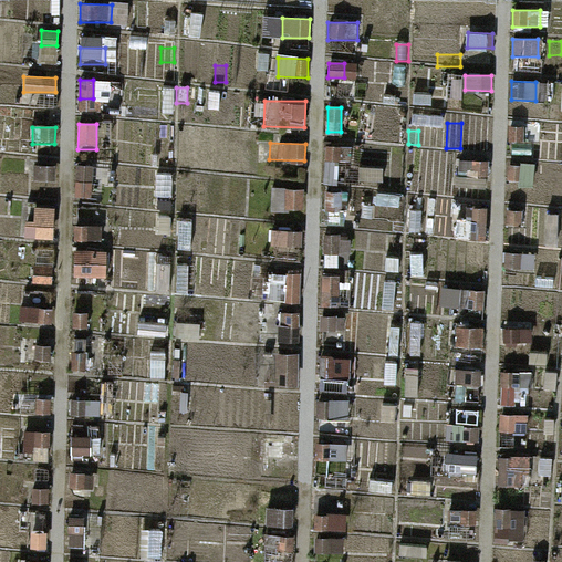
[(351,144),(325,143),(325,159),(351,160),(351,144)]
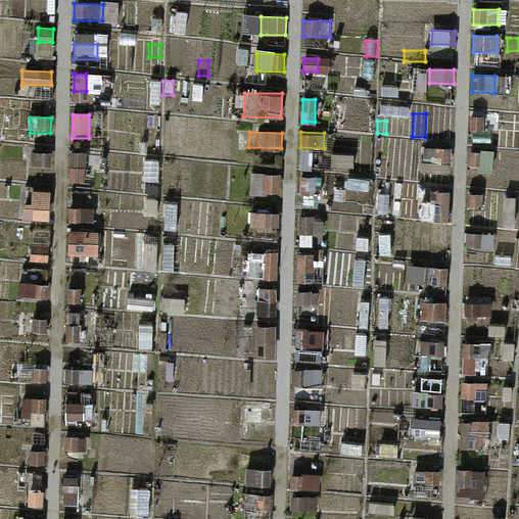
[(407,143),(395,143),(395,171),(407,171),(407,143)]
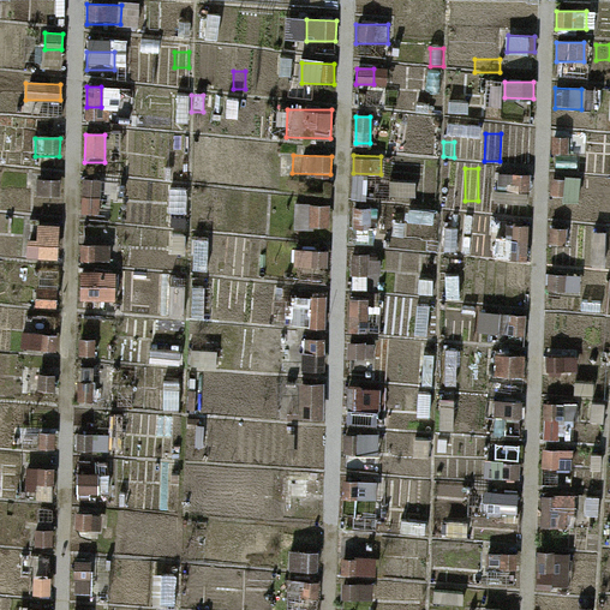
[(533,172),(506,172),(506,192),(532,192),(533,172)]
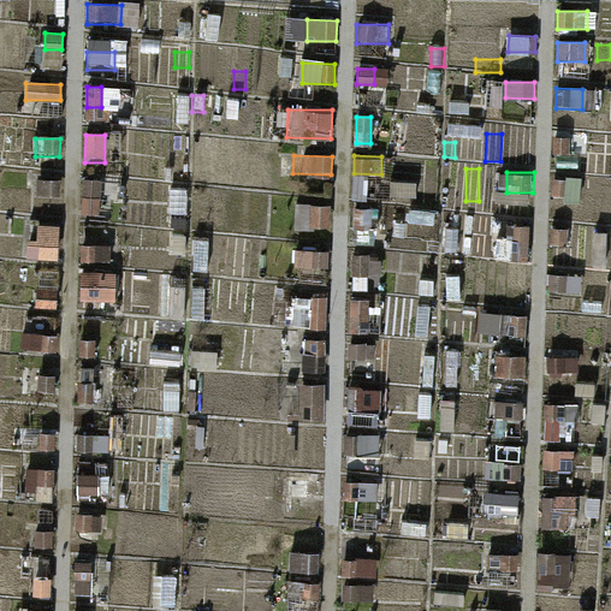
[(581,179),(551,178),(551,200),(580,200),(581,179)]
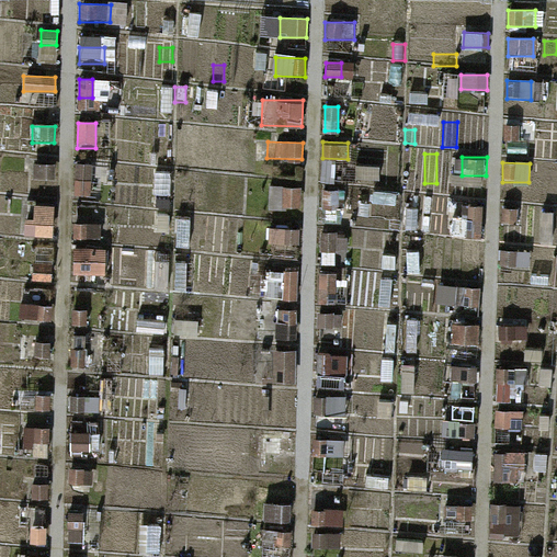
[(53,165),(34,165),(34,180),(53,180),(53,165)]
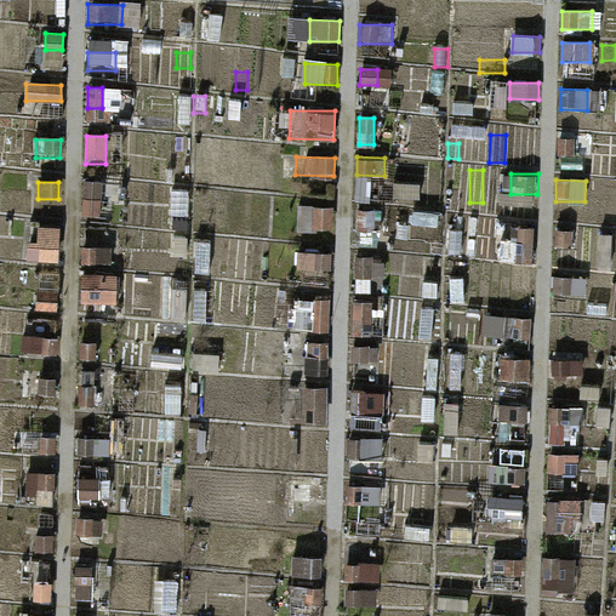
[(101,182),(83,182),(81,216),(101,216),(101,182)]
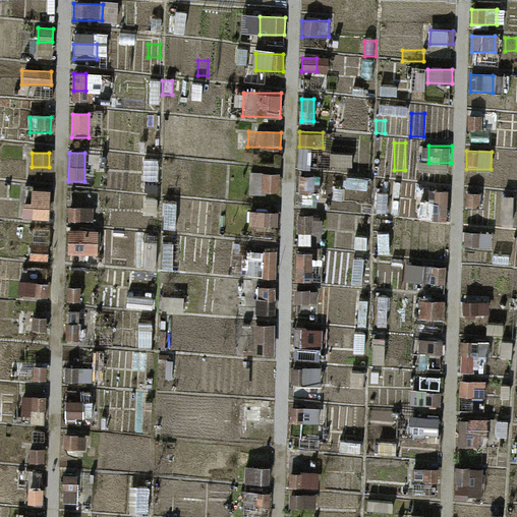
[(345,156),(335,156),(335,165),(345,165),(345,156)]
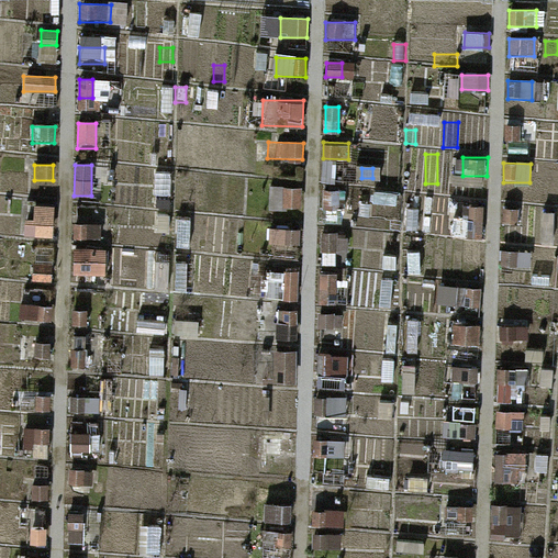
[(170,171),(157,171),(157,199),(169,199),(170,171)]
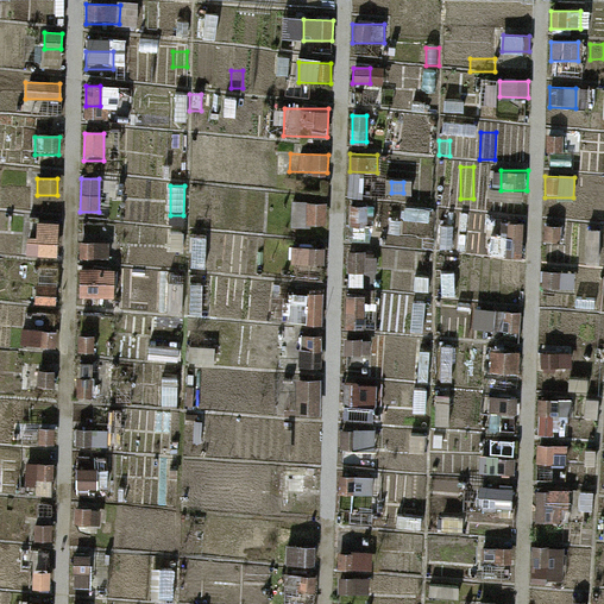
[(602,186),(591,186),(591,213),(601,213),(602,186)]
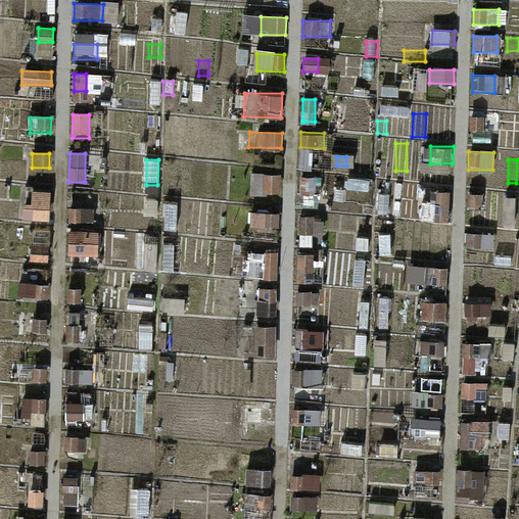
[(281,176),(265,176),(265,196),(281,196),(281,176)]
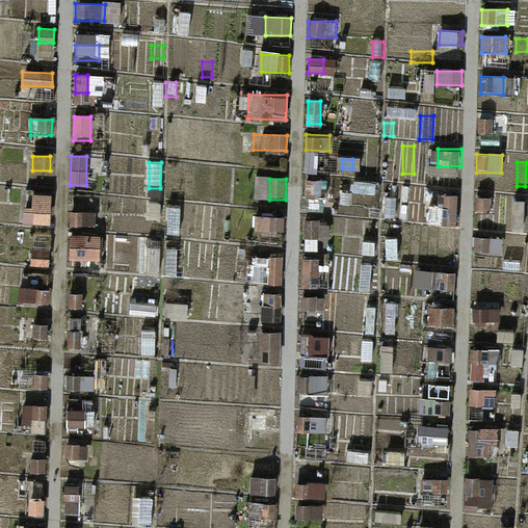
[(326,180),(308,180),(307,202),(326,202),(326,180)]
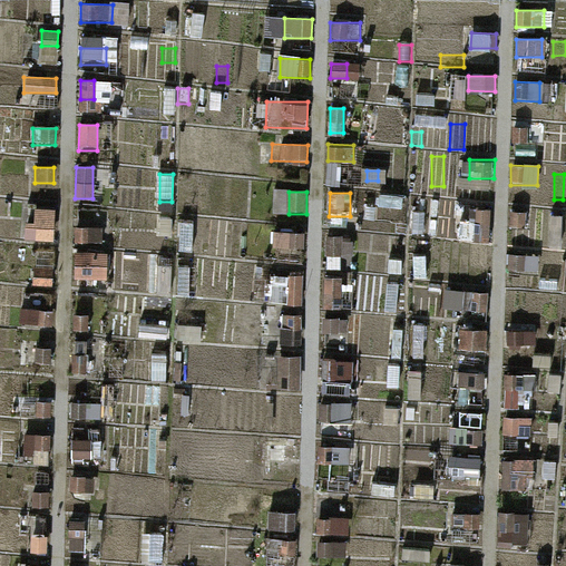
[(399,197),(368,196),(368,213),(399,213),(399,197)]
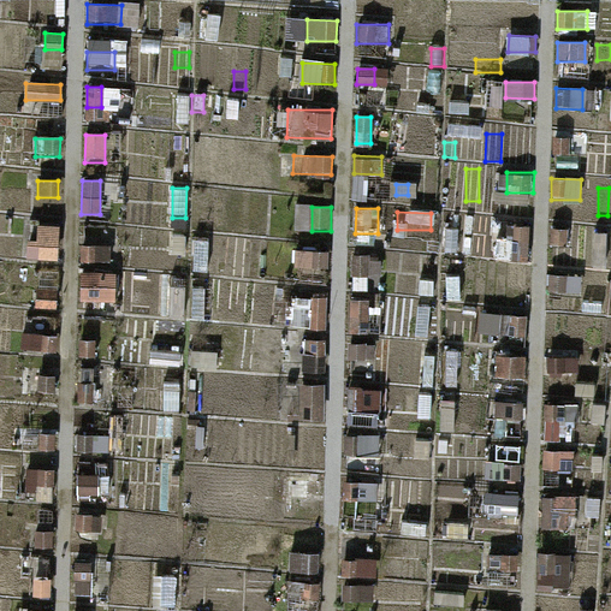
[(508,221),(484,221),(482,236),(506,236),(508,221)]
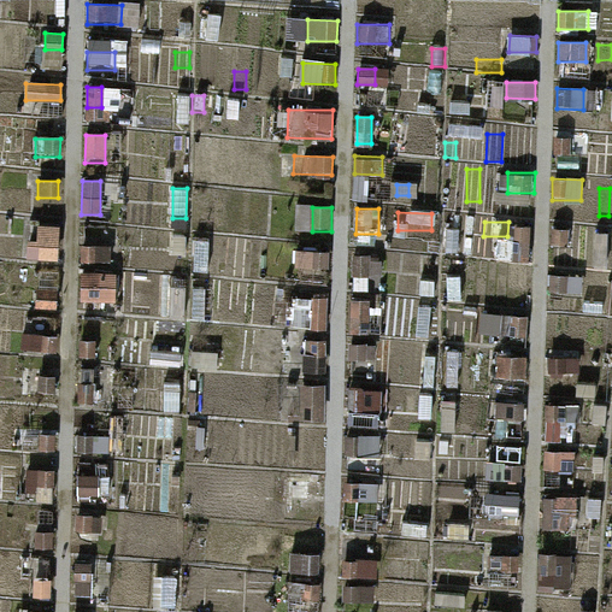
[(531,224),(512,224),(512,262),(530,263),(531,224)]
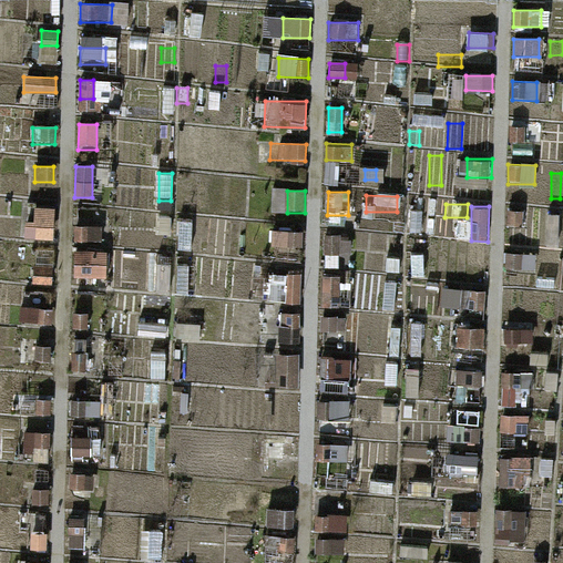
[(52,210),(29,208),(29,221),(52,221),(52,210)]
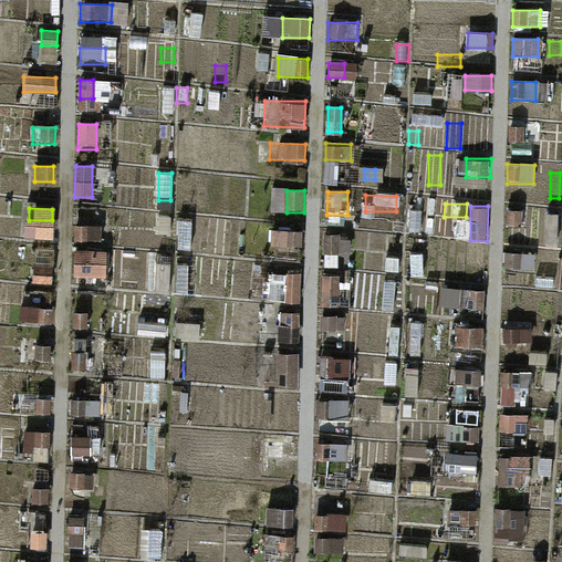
[(512,226),(522,226),(522,211),(512,210),(512,226)]
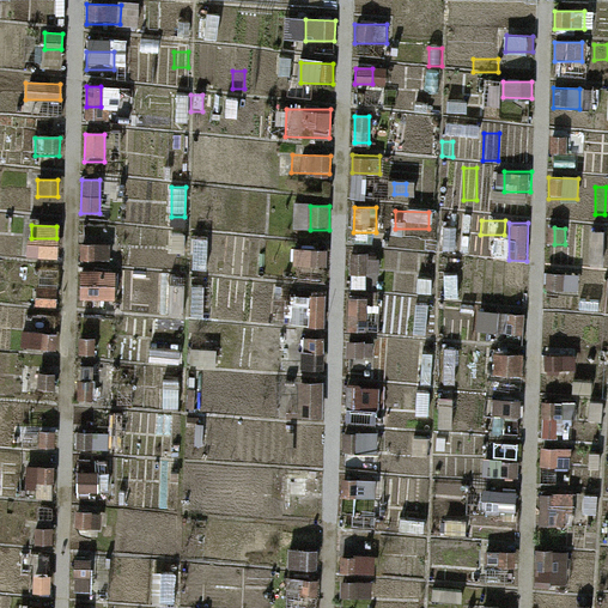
[(603,229),(593,229),(593,249),(602,249),(603,229)]
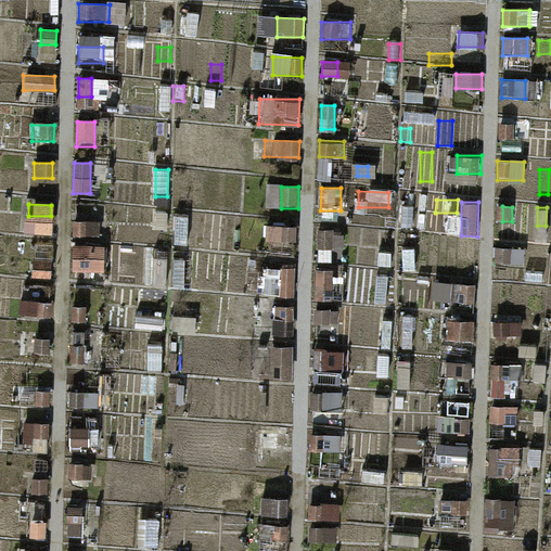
[(52,221),(26,220),(25,236),(52,236),(52,221)]
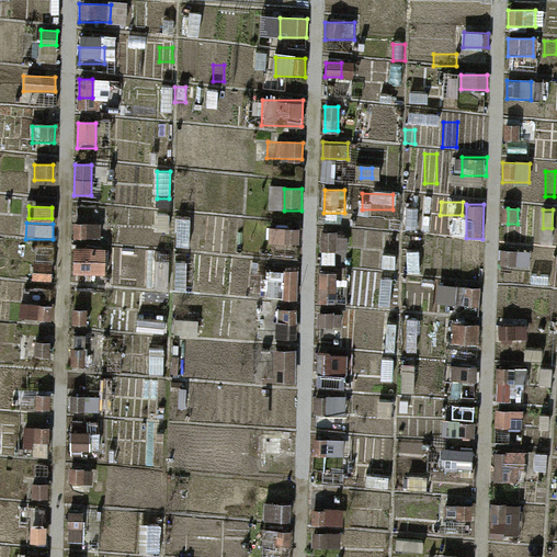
[(101,224),(75,224),(75,242),(100,242),(101,224)]
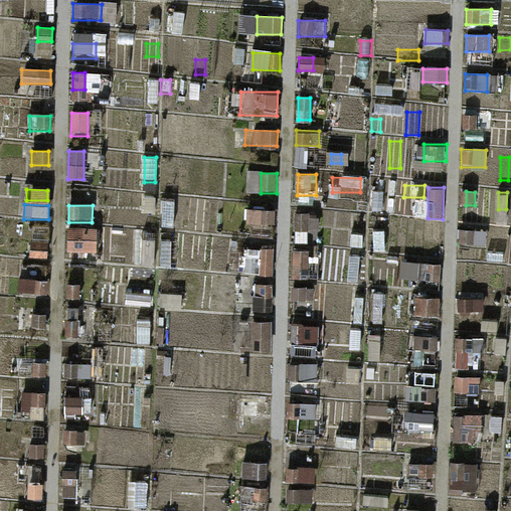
[(274,212),(252,211),(252,228),(274,228),(274,212)]
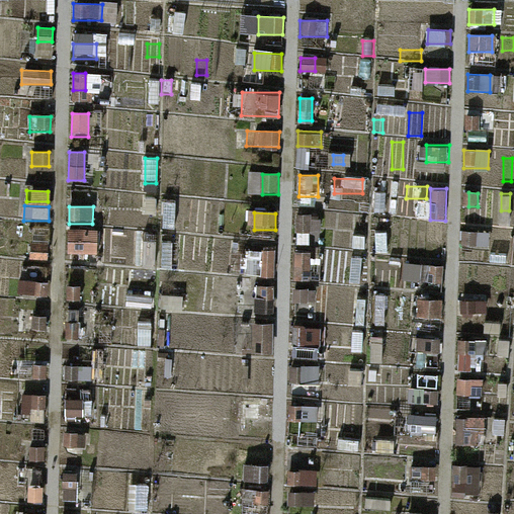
[(323,216),(296,215),(296,231),(322,231),(323,216)]
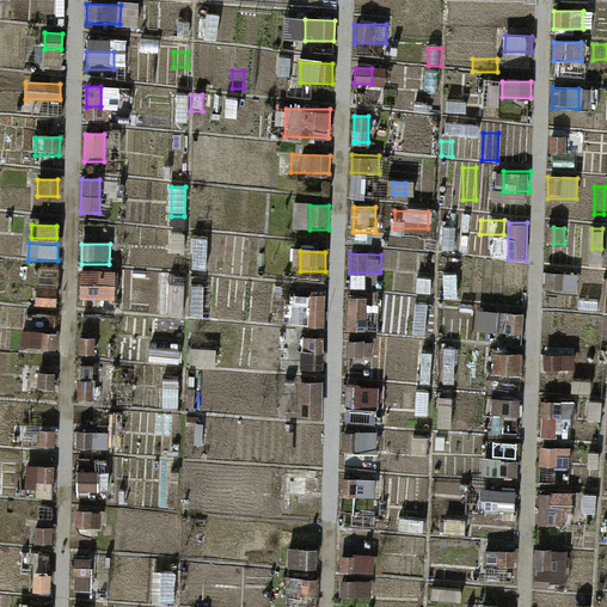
[(577,274),(546,273),(546,290),(577,292),(577,274)]
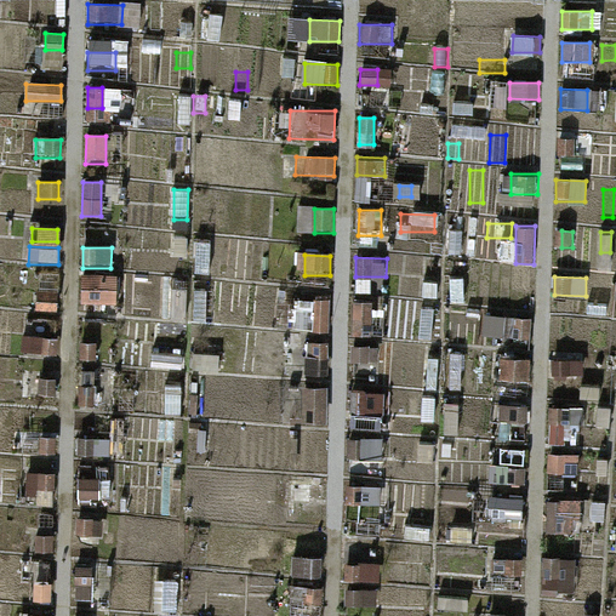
[(371,283),(358,283),(357,296),(371,296),(371,283)]
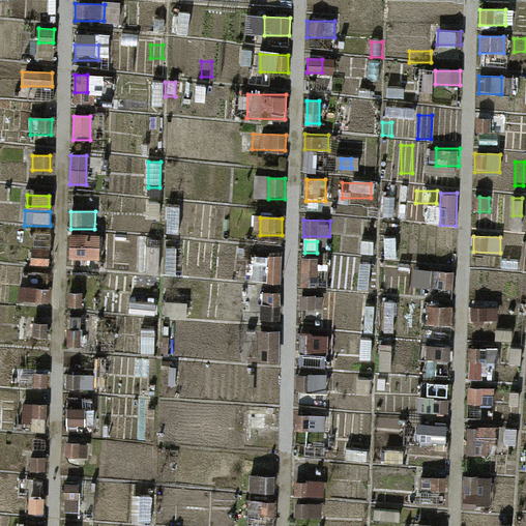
[(372,243),(361,242),(360,252),(372,252),(372,243)]
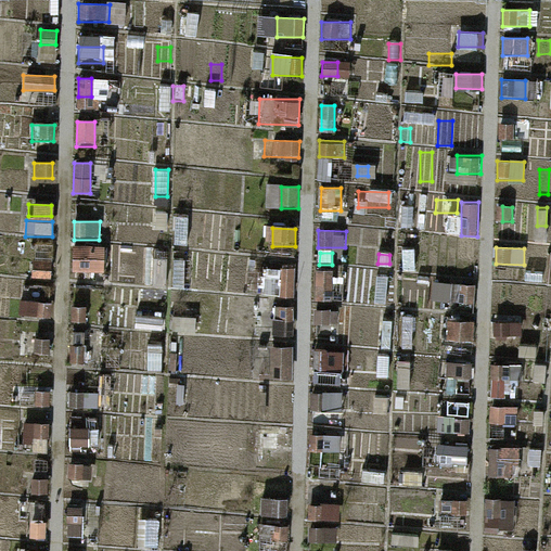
[(190,260),(170,260),(170,289),(189,289),(190,260)]
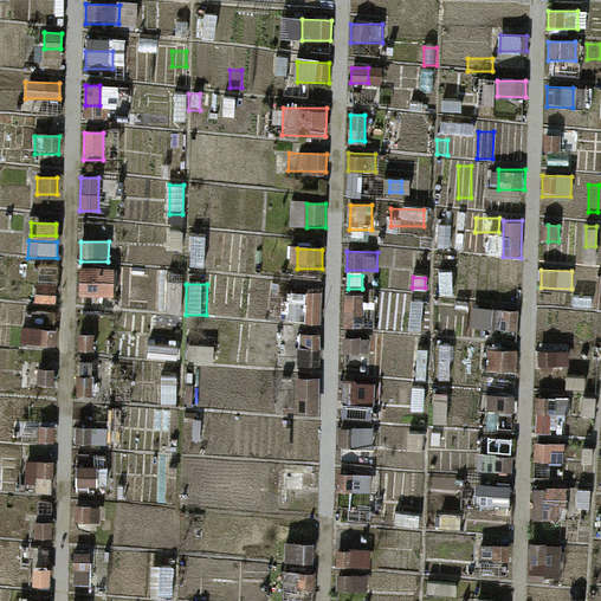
[(56,285),(27,285),(27,299),(56,299),(56,285)]
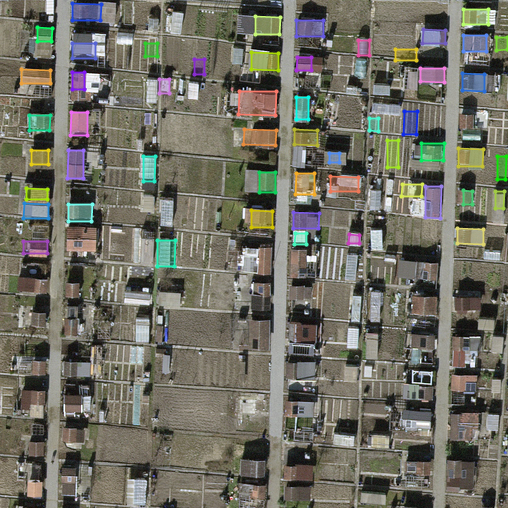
[(102,242),(67,242),(66,258),(102,259),(102,242)]
